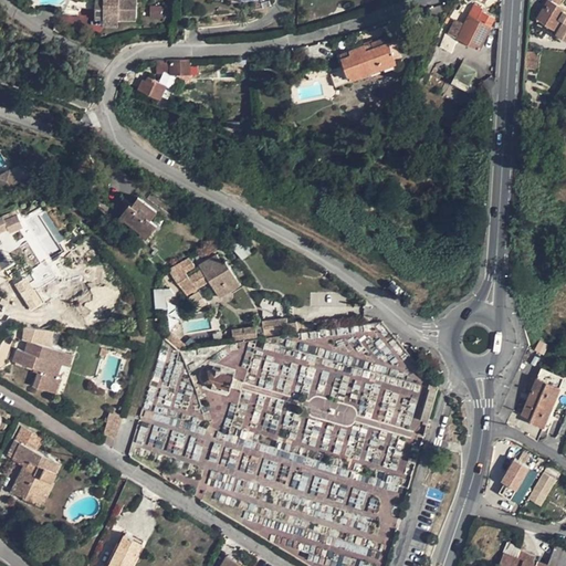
[(94,0),(95,18),(103,18),(103,24),(118,25),(118,20),(136,20),(136,0),(94,0)]
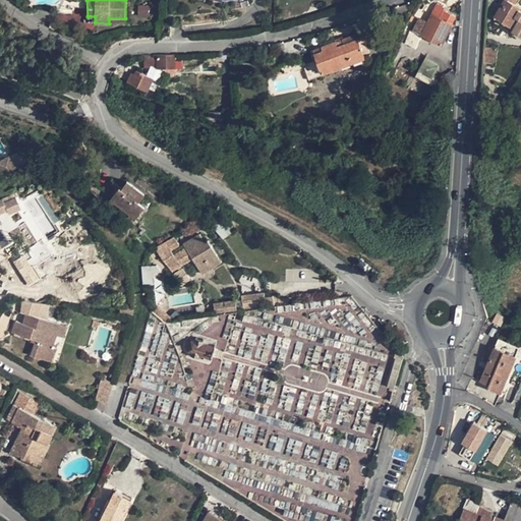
[(520,8),(520,7),(507,0),(504,0),(495,16),(513,27),(511,31),(520,36),(520,12),(519,12),(520,8)]
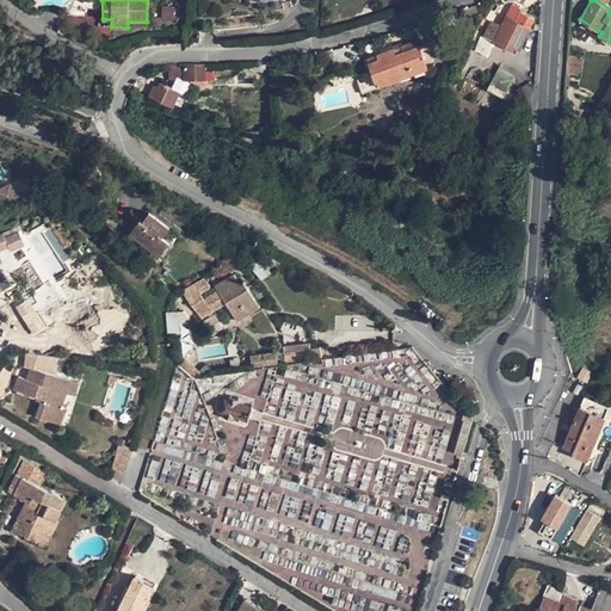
[(534,19),(520,12),(522,10),(512,5),(493,41),(518,54),(530,28),(534,19)]
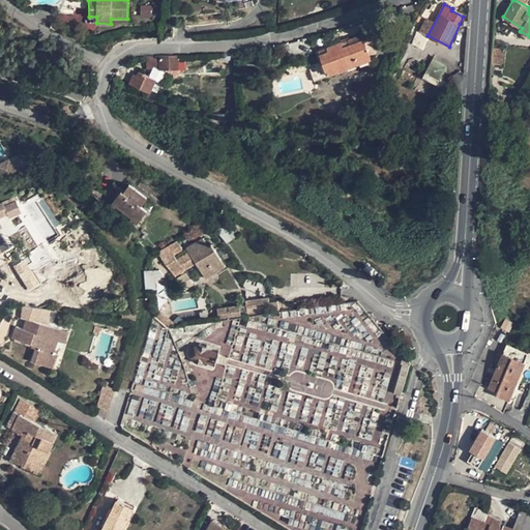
[(428,35),(417,30),(411,42),(421,48),(428,35)]
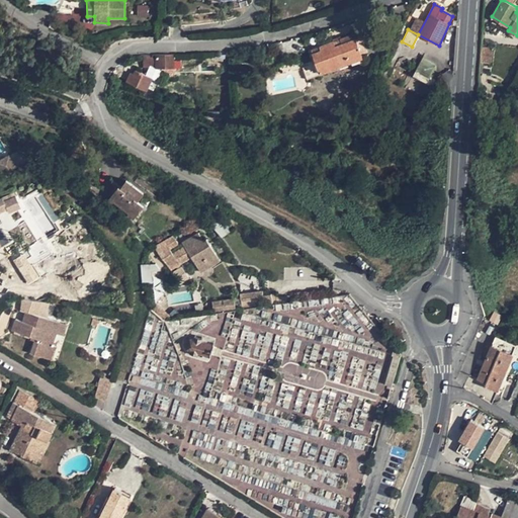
[(355,37),(353,33),(312,50),(317,63),(301,68),(307,80),(322,75),(321,73),(362,57),(361,54),(355,37)]
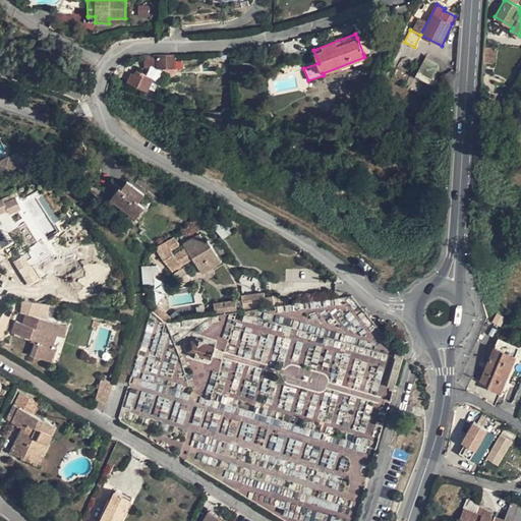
[(366,53),(360,37),(357,38),(363,54),(366,53)]
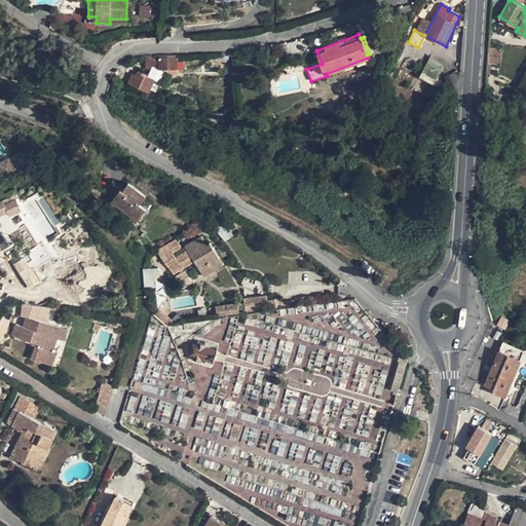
[(176,69),(176,57),(171,58),(167,58),(158,58),(158,69),(151,69),(148,76),(138,71),(136,75),(133,74),(128,83),(148,91),(150,89),(156,92),(160,82),(158,81),(162,72),(162,69),(176,69)]
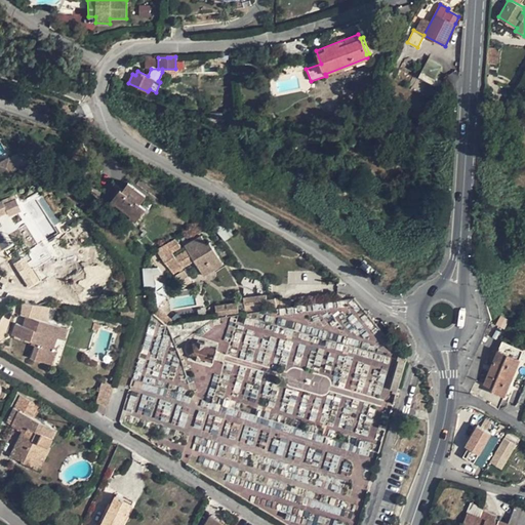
[(158,57),(145,57),(145,69),(151,69),(158,69),(158,57)]
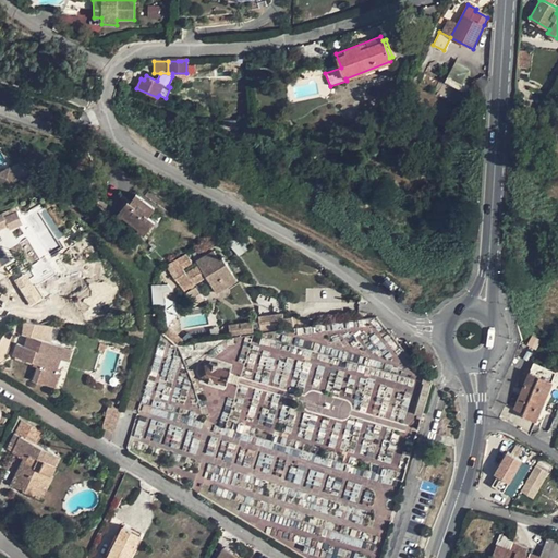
[(0,180),(4,187),(17,180),(10,168),(0,172),(0,180)]
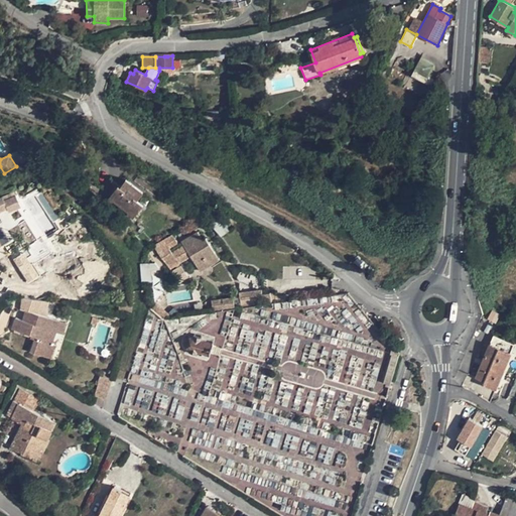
[(127,214),(133,218),(143,204),(138,200),(143,191),(128,180),(122,188),(118,185),(108,199),(112,203),(113,201),(128,212),(127,214)]
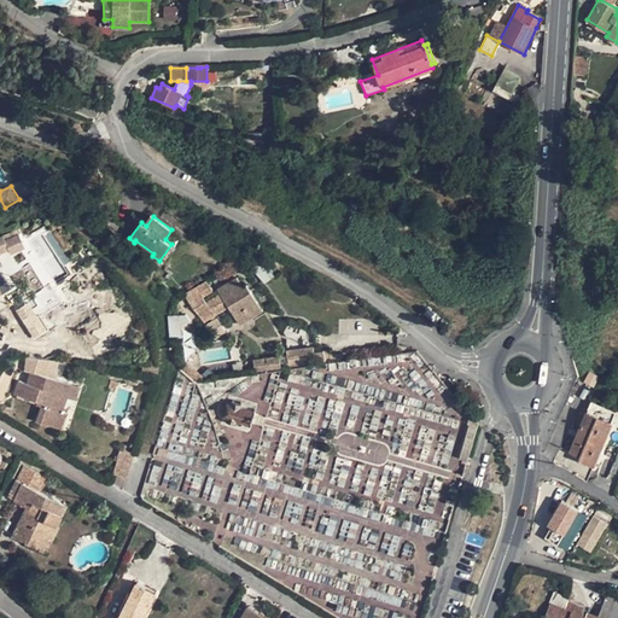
[(0,295),(11,287),(3,273),(0,274),(0,252),(10,249),(11,252),(25,246),(21,233),(6,239),(4,234),(0,235),(0,295)]
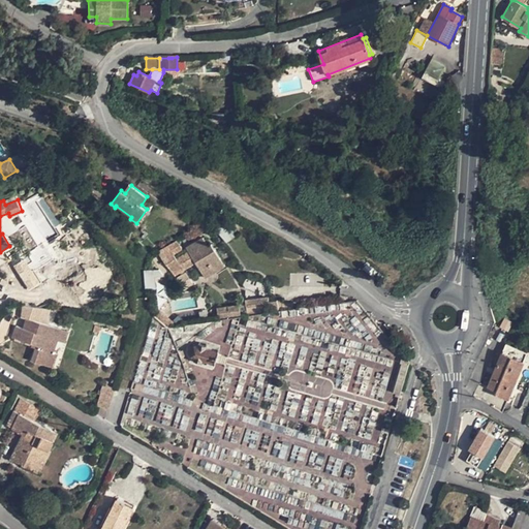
[(219,226),(227,241),(236,237),(226,222),(219,226)]
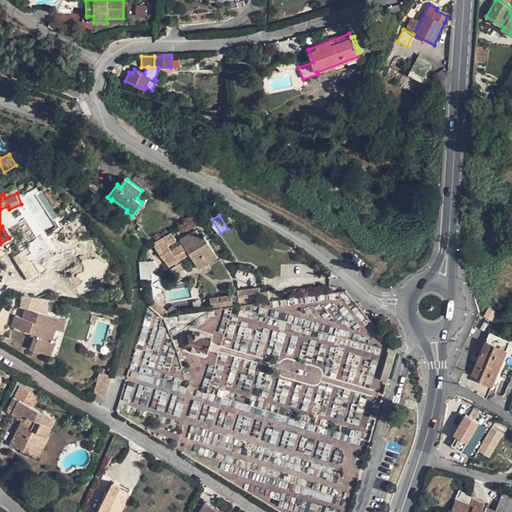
[(26,234),(30,241),(39,236),(35,228),(26,234)]
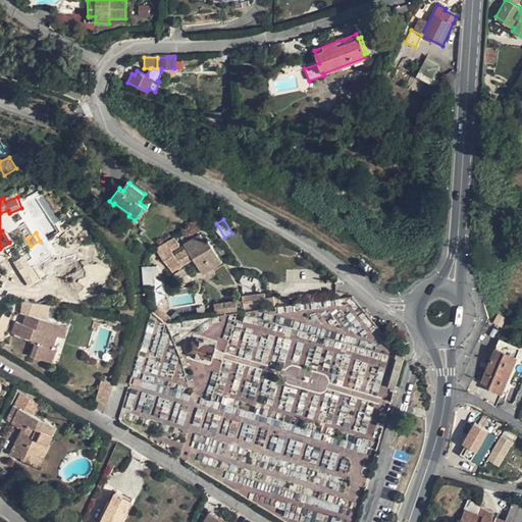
[(174,238),(156,249),(171,271),(193,258),(202,273),(221,261),(209,240),(206,242),(201,233),(184,244),(187,248),(174,256),(170,250),(179,244),(174,238)]
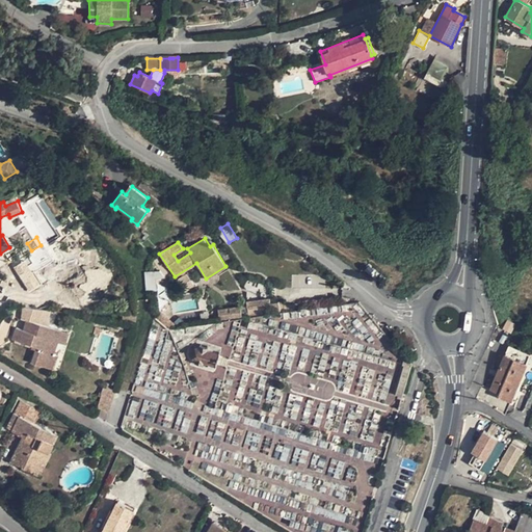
[(54,249),(35,258),(42,269),(38,270),(42,275),(41,275),(38,277),(38,280),(38,282),(40,284),(41,285),(42,286),(43,286),(45,286),(47,286),(51,294),(57,291),(62,301),(75,295),(69,284),(57,261),(56,259),(58,258),(54,249)]
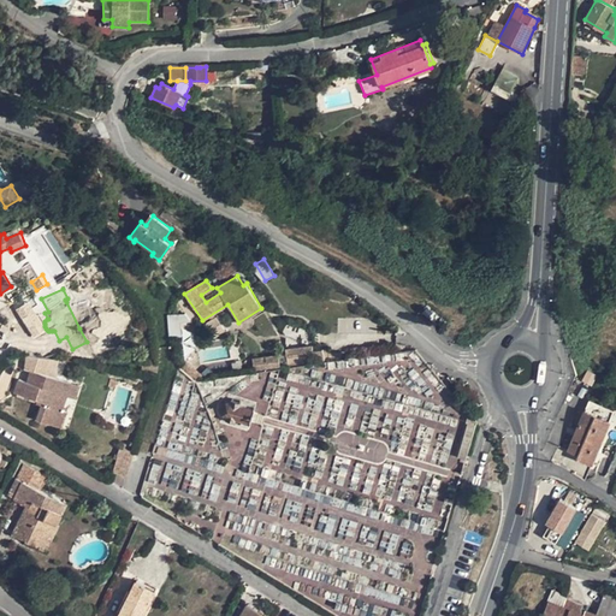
[(224,331),(215,317),(205,324),(213,337),(224,331)]
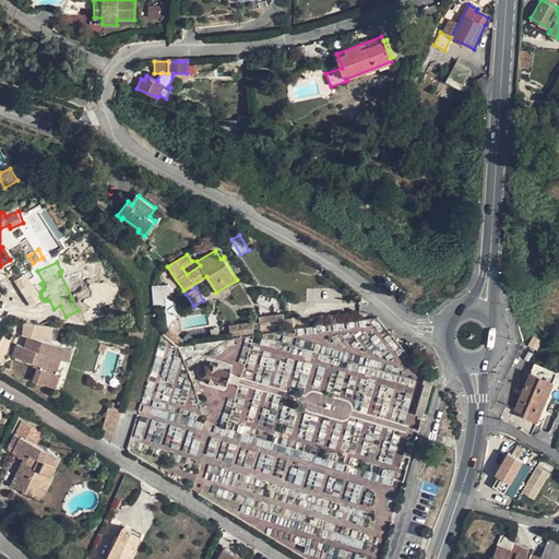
[(84,308),(78,296),(72,298),(79,310),(84,308)]
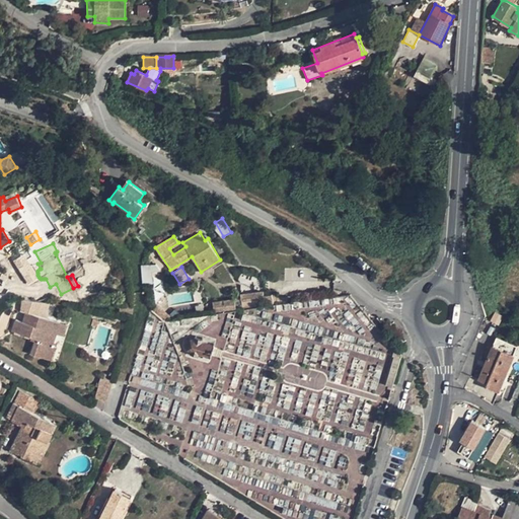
[(263,291),(240,295),(242,308),(265,305),(264,296),(263,291)]
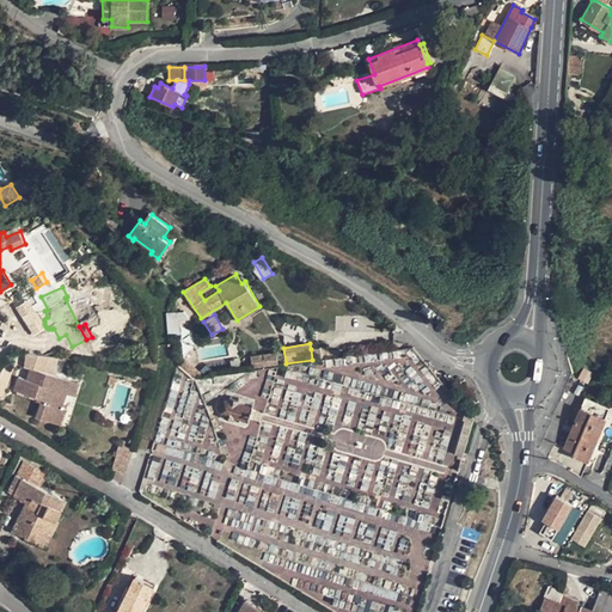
[(320,348),(311,349),(312,360),(342,355),(342,349),(322,353),(320,348)]
